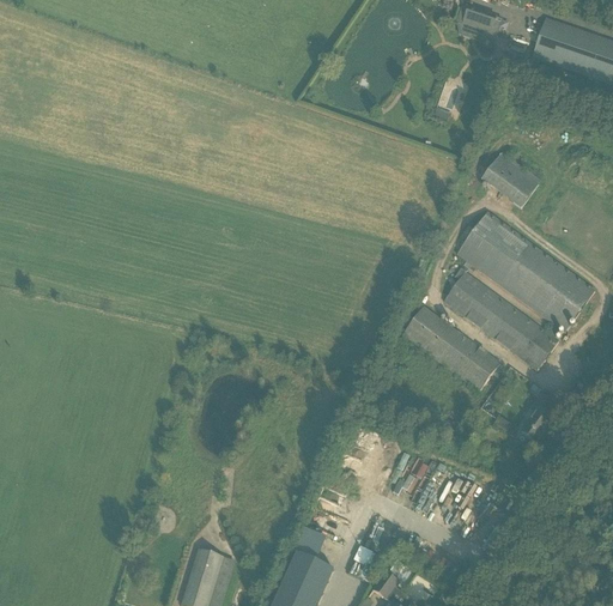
[(497,31),(502,14),(462,0),(456,16),(462,18),(462,19),(497,31)]
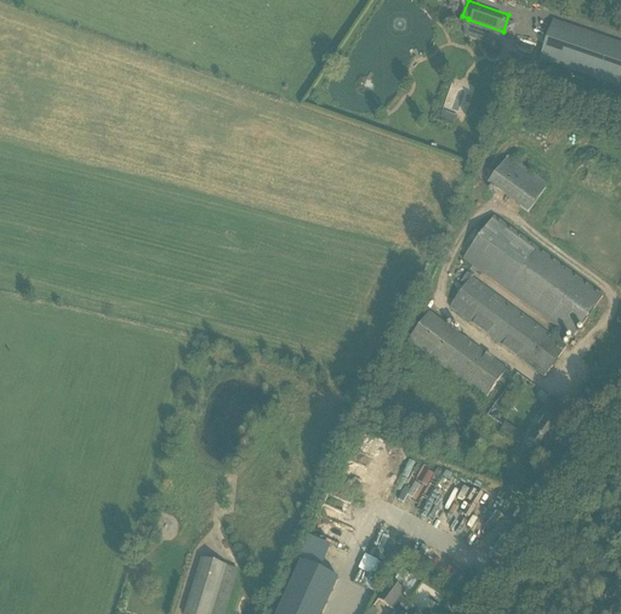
[(620,37),(552,13),(539,53),(620,80),(620,37)]
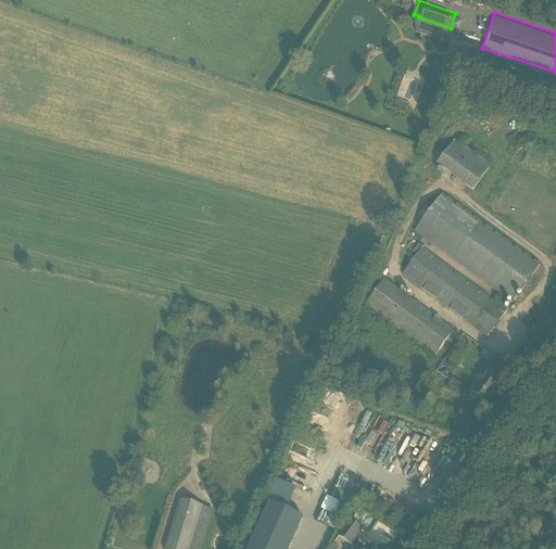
[(472,184),(489,163),(453,137),(437,158),(472,184)]
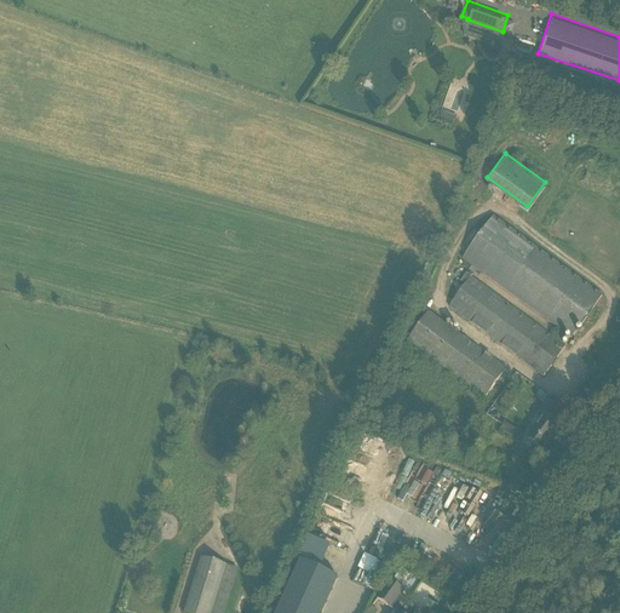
[(572,332),(602,290),(493,211),(463,252),(562,325),(556,333),(470,271),(448,301),(544,370),(564,341),(561,337),(567,328),(572,332)]
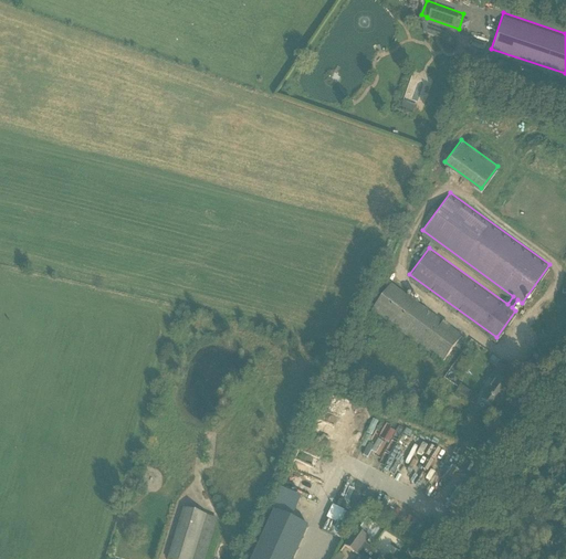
[(442,358),(462,330),(391,278),(371,305),(442,358)]
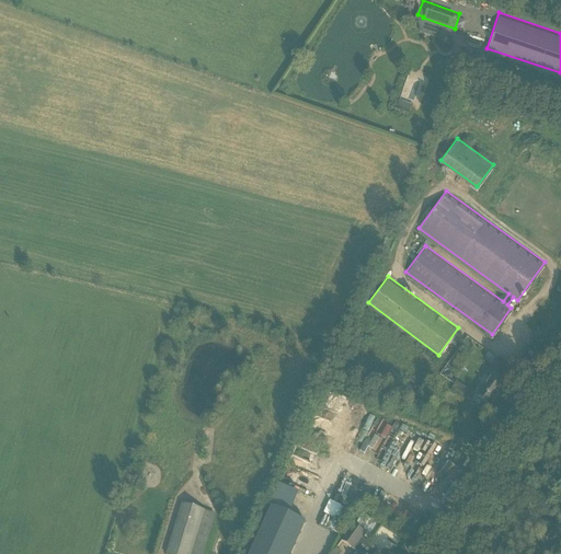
[(170,540),(167,550),(179,553),(190,553),(205,506),(182,498),(170,540)]
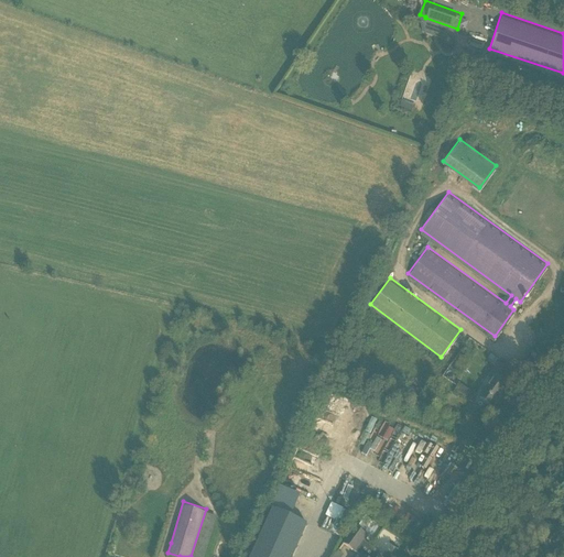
[(274,504),(249,556),(290,556),(307,520),(297,515),(274,504)]
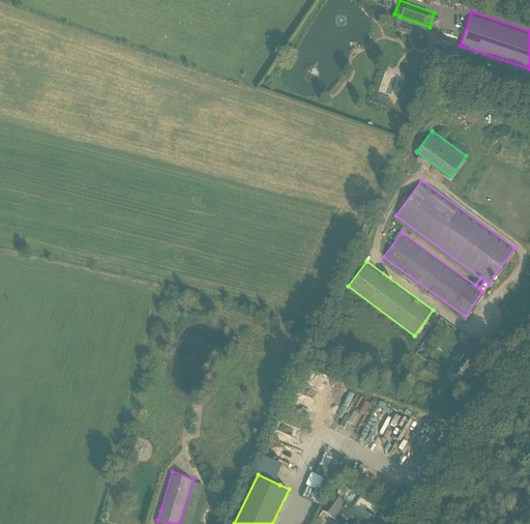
[(334,516),(346,500),(333,490),(321,506),(334,516)]
